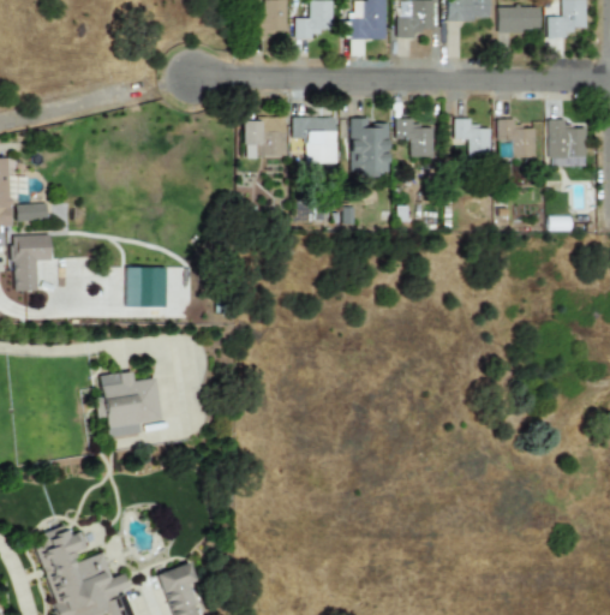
[(286,36),(286,0),(264,0),(264,17),(255,17),(253,35),(286,36)]
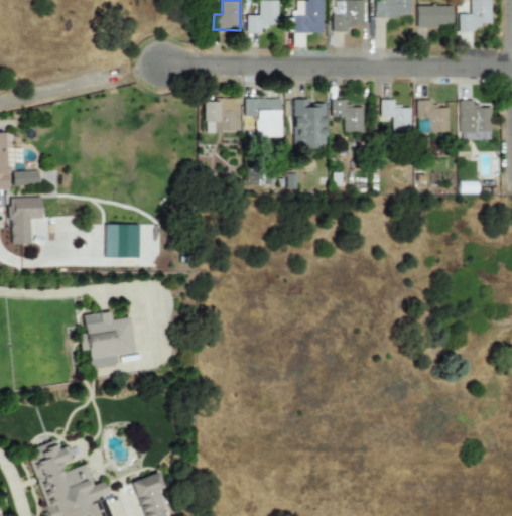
[(279,1),(260,0),(260,16),(248,15),(247,32),(263,33),(263,26),(279,27),(279,1)]
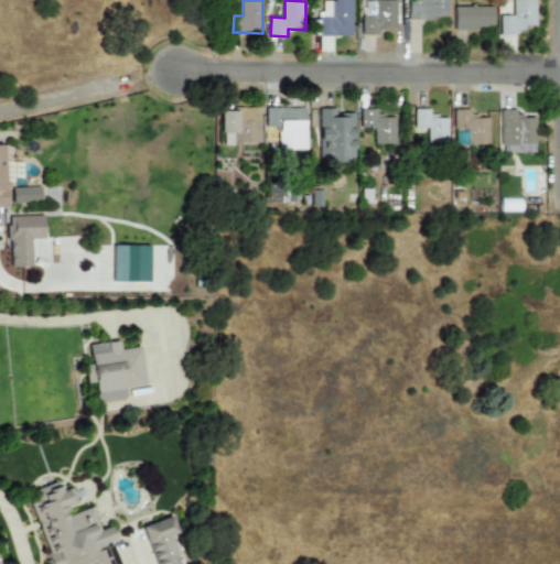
[(354,0),(336,0),(337,1),(323,2),(323,20),(314,21),(314,35),(322,35),(322,51),(335,51),(334,36),(355,36),(354,0)]
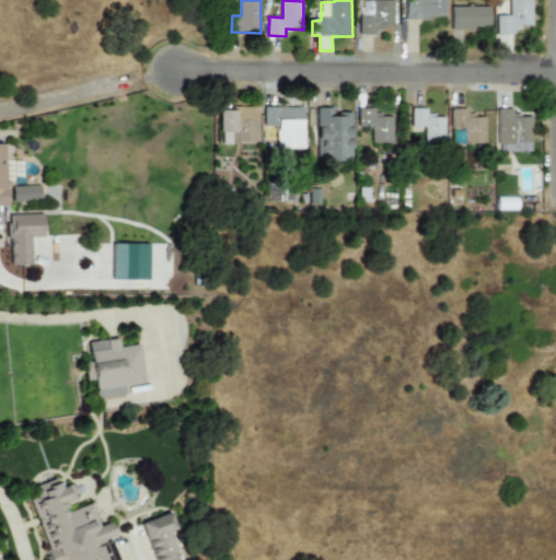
[(361,35),(377,34),(377,27),(396,26),(395,0),(374,0),(374,15),(361,16),(361,35)]
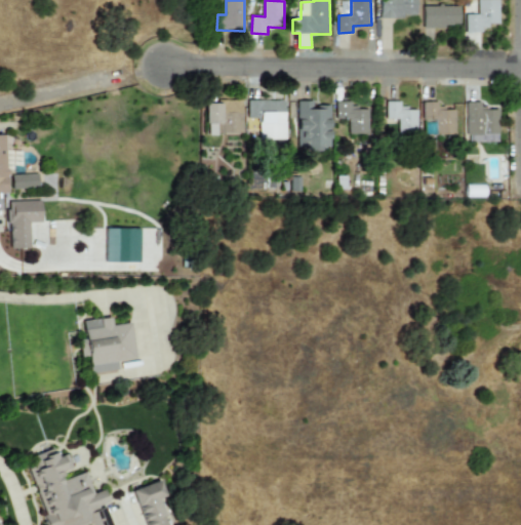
[(382,0),(382,17),(418,17),(418,0),(382,0)]
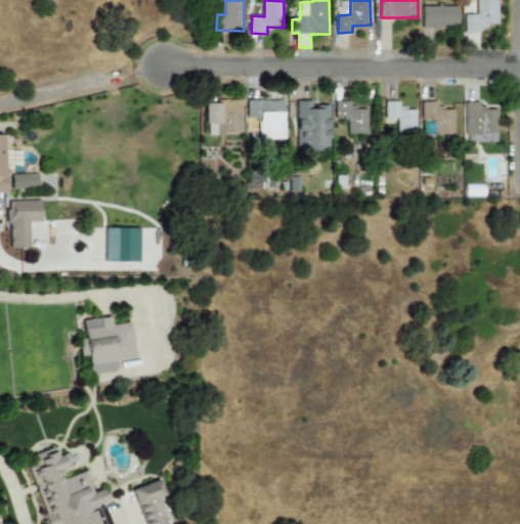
[(479,0),(479,14),(467,14),(467,33),(483,32),(483,26),(500,25),(499,0),(479,0)]
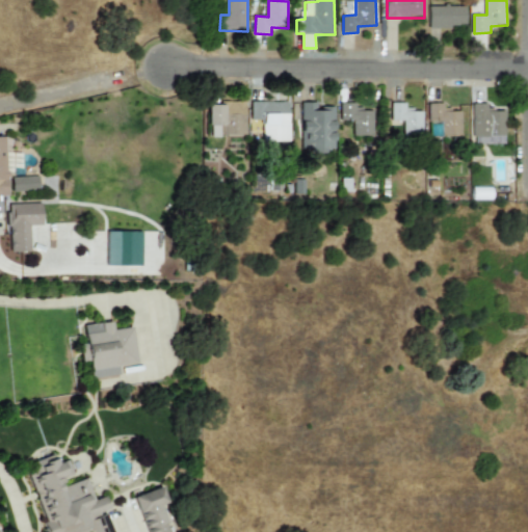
[(431,27),(468,27),(468,6),(430,6),(431,27)]
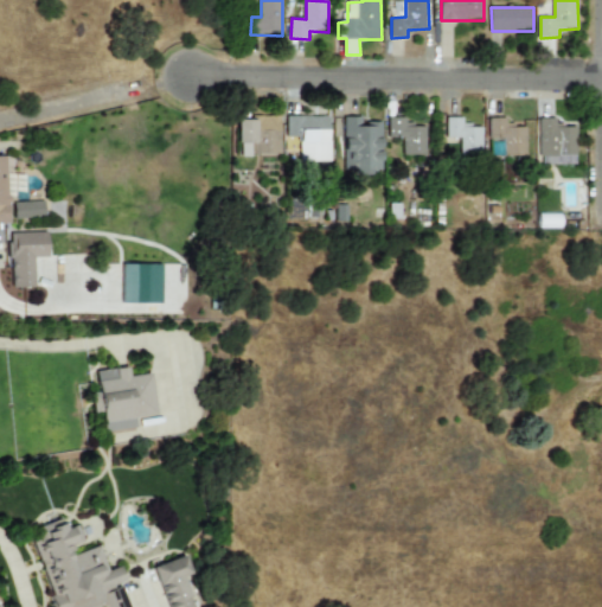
[(333,161),(333,116),(289,116),(289,138),(303,138),(303,161),(333,161)]
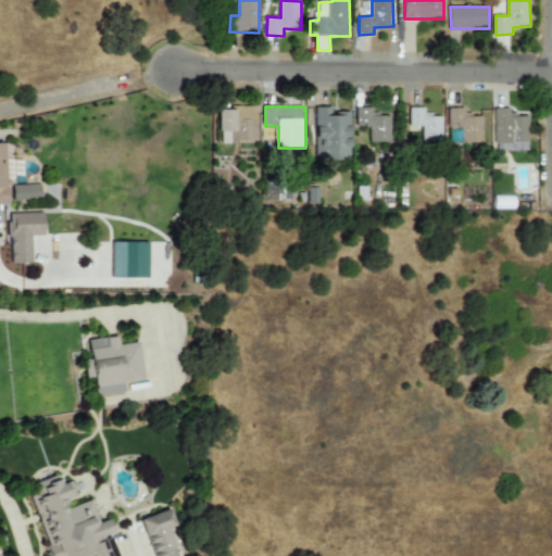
[(260,108),(221,108),(221,142),(260,141),(260,108)]
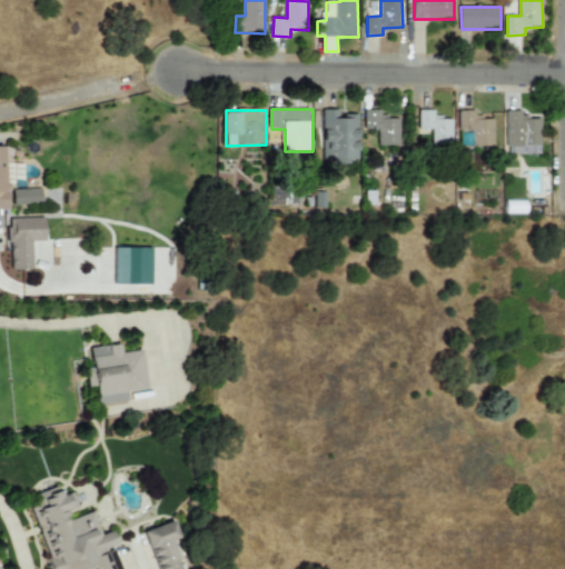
[(360,115),(343,115),(343,110),(325,110),(326,162),(352,162),(352,159),(360,159),(360,115)]
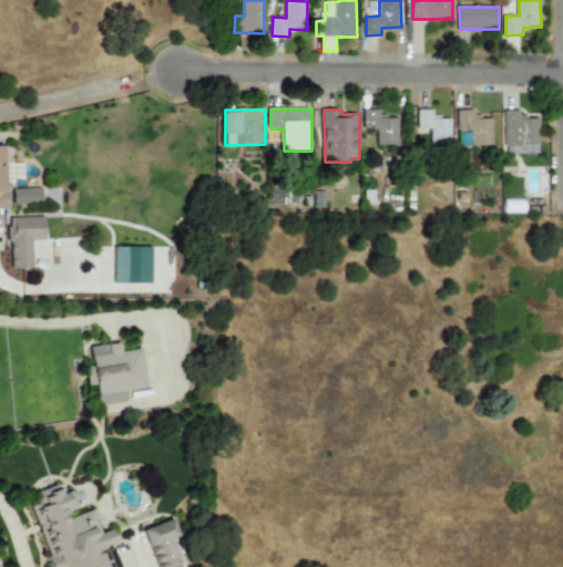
[(400,145),(400,116),(381,116),(382,110),(366,110),(365,129),(379,129),(379,145),(400,145)]
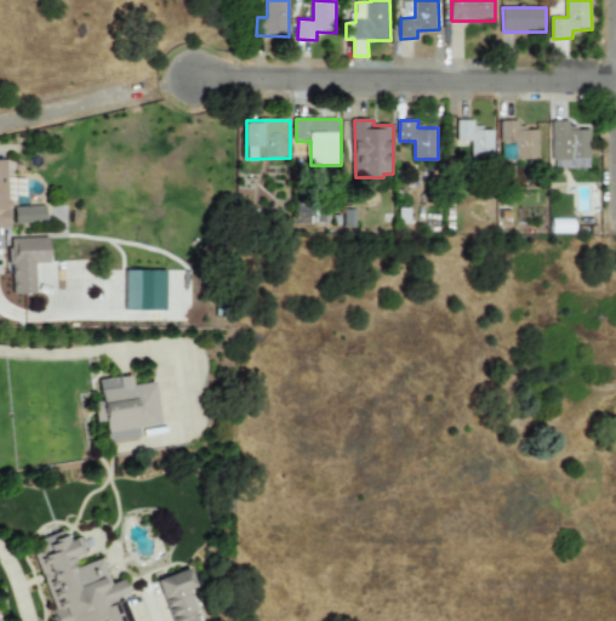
[(496,129),(475,129),(475,120),(460,120),(460,141),(474,141),(473,159),(496,159),(496,129)]
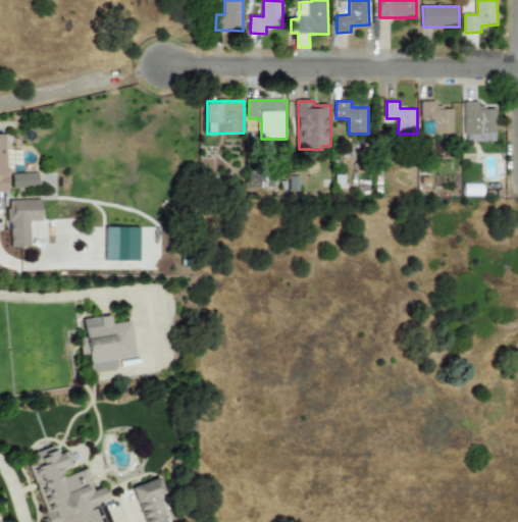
[(466,135),(498,134),(498,107),(480,108),(480,101),(465,102),(466,135)]
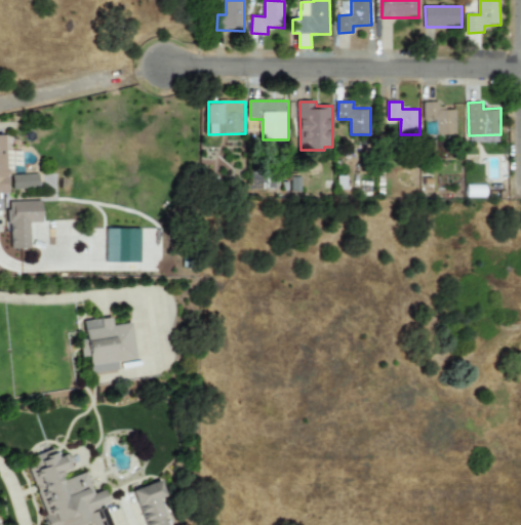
[(438,135),(457,135),(457,110),(440,111),(440,103),(426,103),(426,120),(438,119),(438,135)]
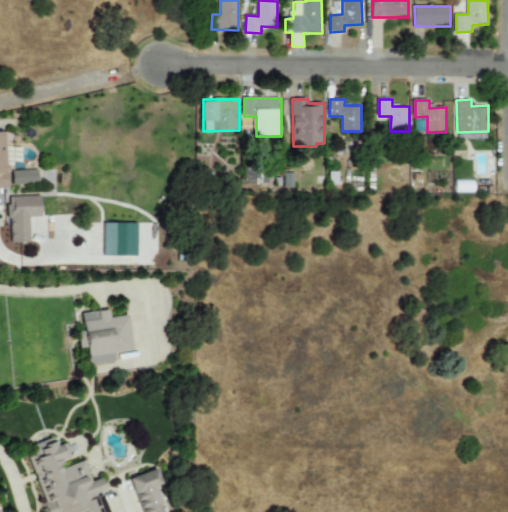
[(7,133),(0,132),(0,189),(8,189),(7,133)]
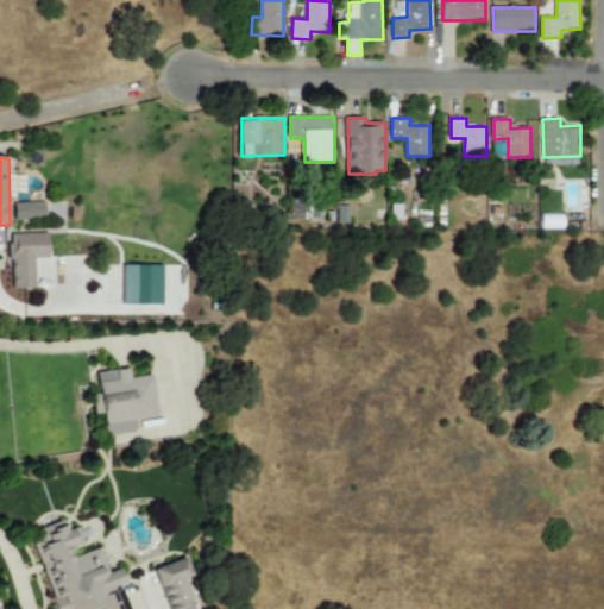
[(48,218),(46,202),(17,203),(17,219),(48,218)]
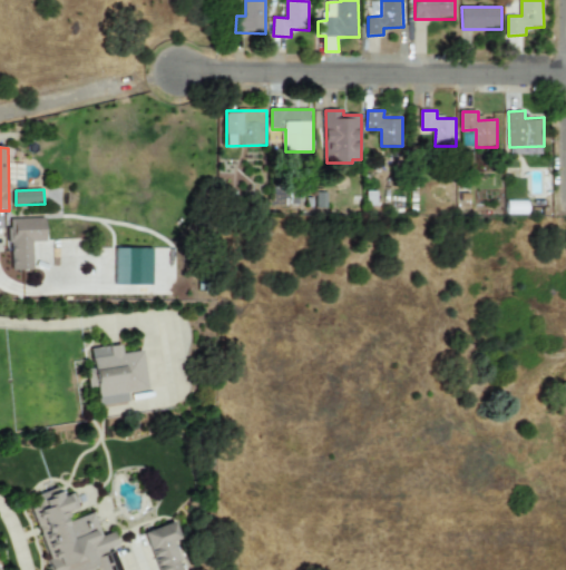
[(47,219),(11,219),(12,271),(35,271),(35,243),(48,243),(47,219)]
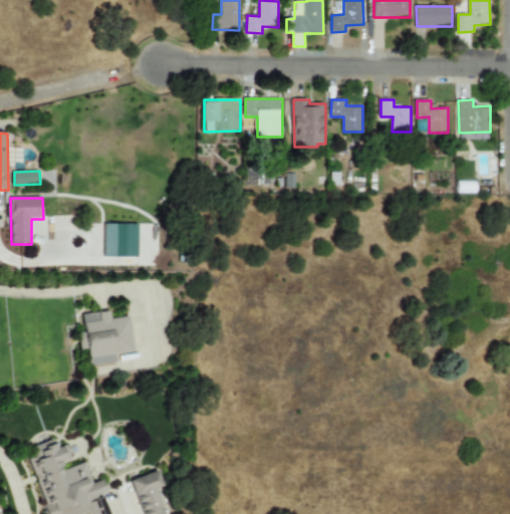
[(139,258),(140,225),(105,224),(105,257),(139,258)]
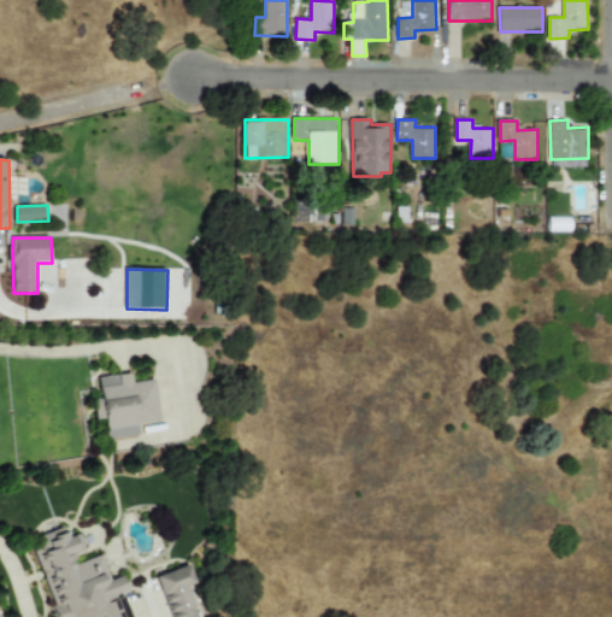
[(157,381),(134,382),(133,374),(101,377),(107,440),(141,436),(140,425),(162,423),(157,381)]
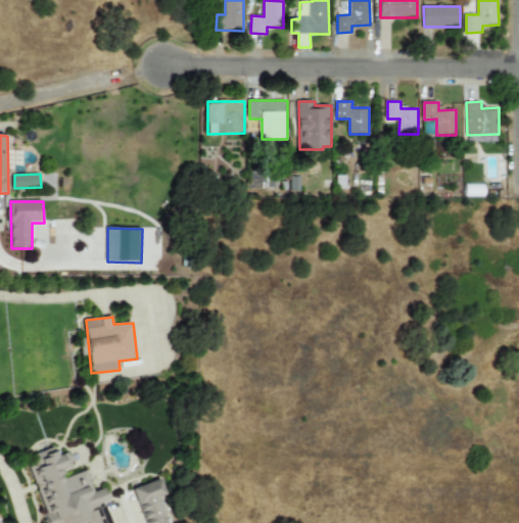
[(30,458),(30,459),(46,516),(46,517),(45,522),(111,522),(93,515),(91,509),(110,503),(106,488),(94,492),(88,471),(62,479),(62,471),(73,468),(68,453),(58,456),(56,452),(44,455),(40,455),(30,458)]
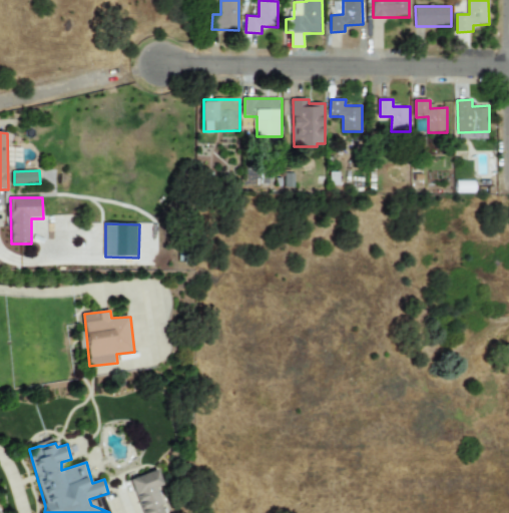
[(133,479),(143,512),(172,512),(172,511),(170,512),(157,471),(133,479)]
